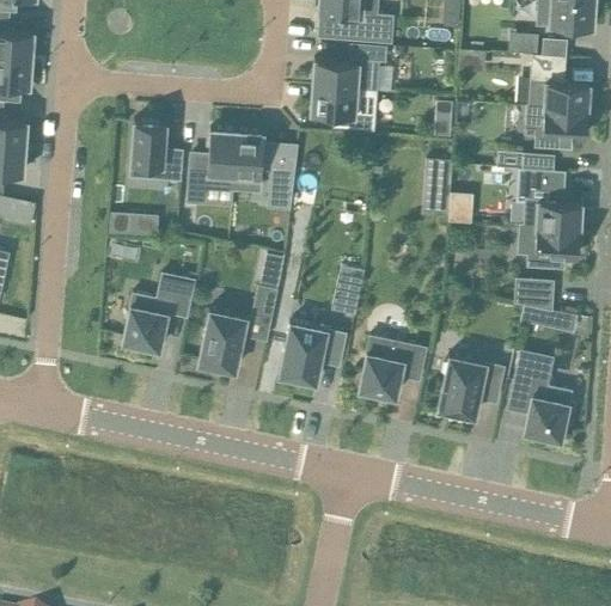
[(0,0),(0,12),(10,13),(16,14),(17,0),(0,0)]
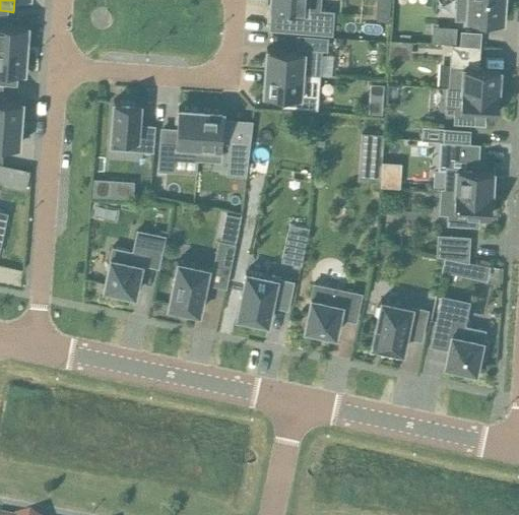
[(271,0),(271,12),(290,13),(288,35),(333,38),(335,14),(320,13),(320,0),(271,0)]
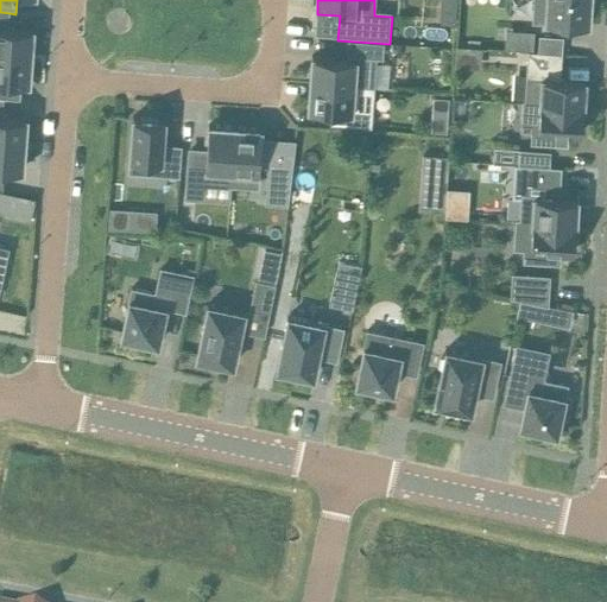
[(592,1),(566,0),(536,0),(535,26),(589,30),(592,1)]
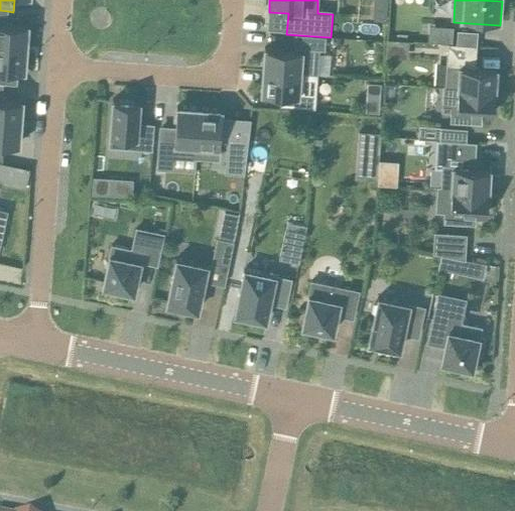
[(0,48),(27,50),(28,28),(6,27),(8,11),(0,10),(0,48)]
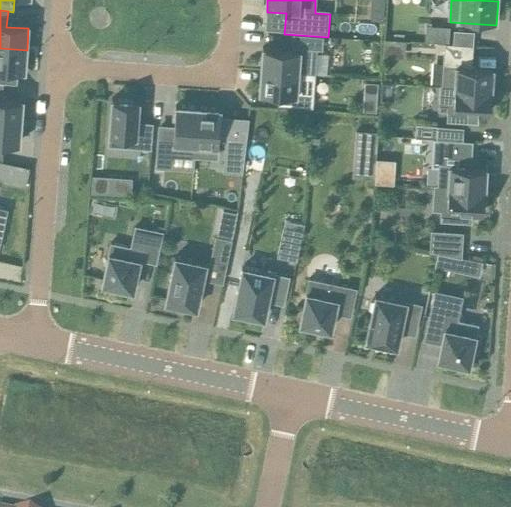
[(453,34),(452,47),(473,49),(474,36),(453,34)]
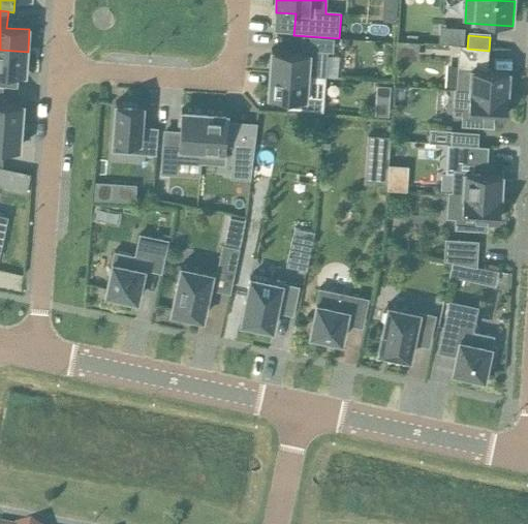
[(334,41),(305,39),(304,52),(333,54),(334,41)]
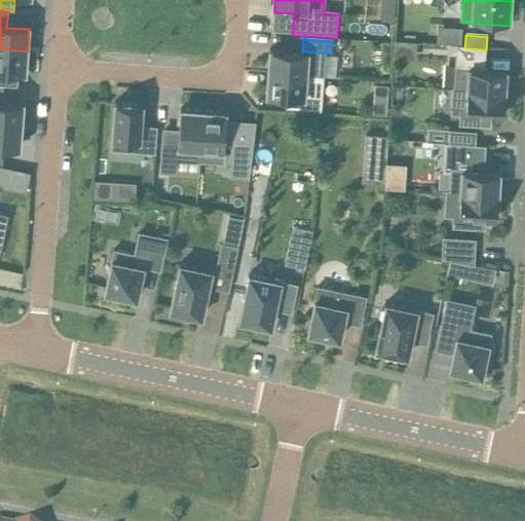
[(464,48),(458,48),(455,92),(453,92),(453,94),(505,97),(507,74),(484,72),(486,50),(464,48)]
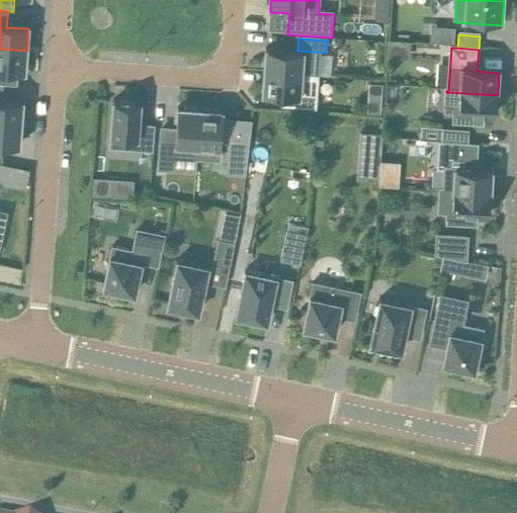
[(0,81),(1,74),(25,75),(27,51),(0,49),(0,81)]
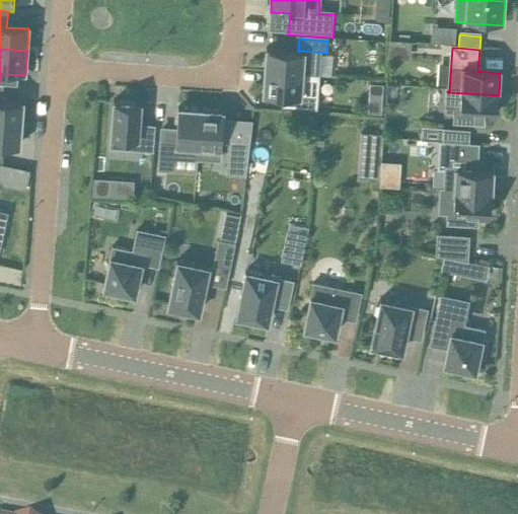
[(268,52),(266,75),(303,77),(315,78),(316,57),(304,56),(304,55),(268,52)]
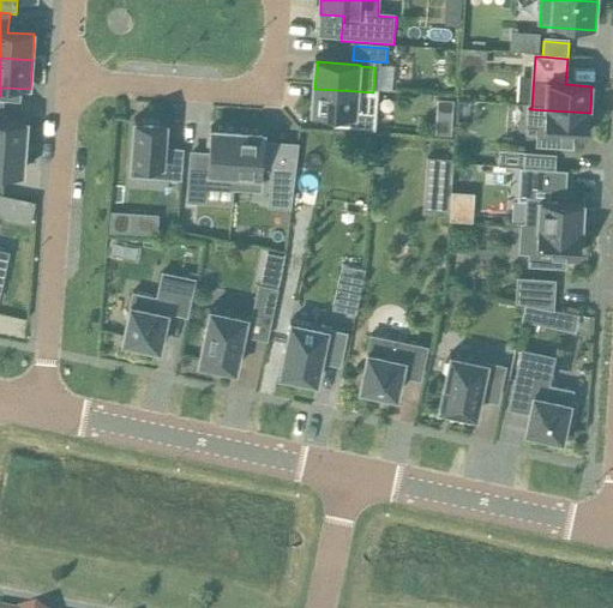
[(314,89),(312,115),(337,116),(336,128),(374,132),(378,94),(379,94),(379,92),(373,92),(359,91),(314,89)]
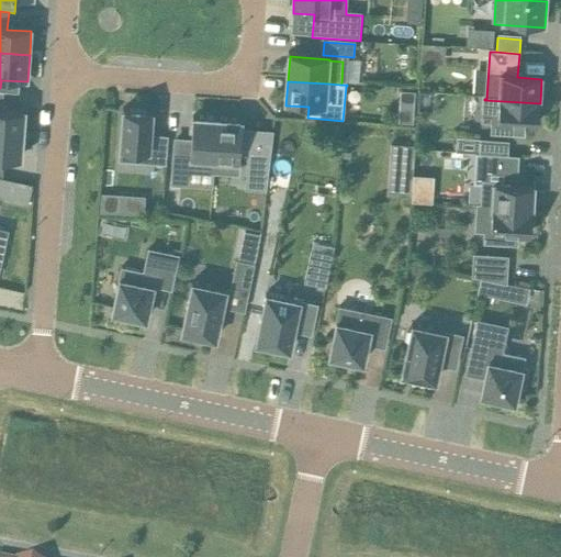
[(0,135),(23,137),(25,113),(2,111),(3,95),(0,95),(0,135)]
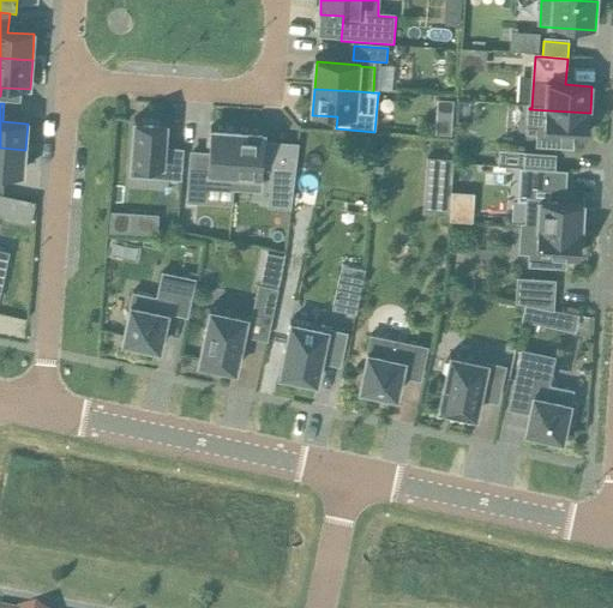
[(590,113),(529,109),(528,136),(539,137),(538,149),(572,150),(574,139),(588,139),(590,113)]
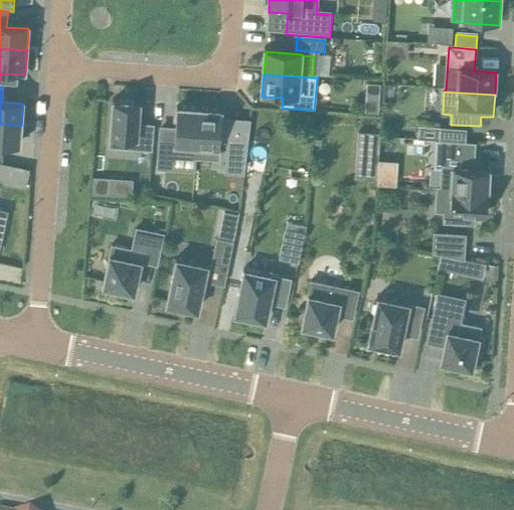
[(140,106),(114,104),(111,150),(153,152),(155,128),(139,127),(140,106)]
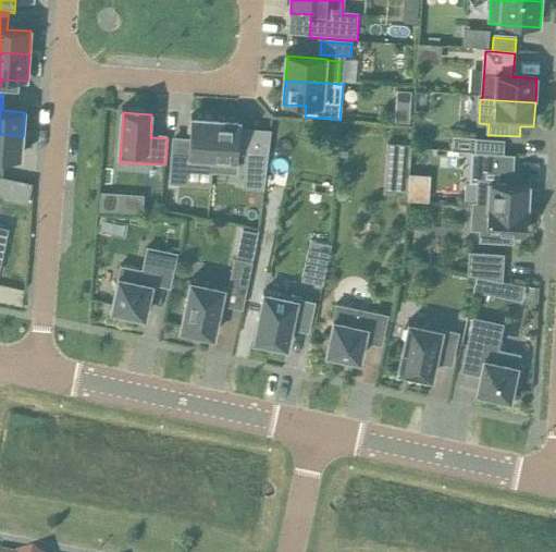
[(215,121),(193,120),(190,146),(173,145),(171,171),(212,174),(215,121)]
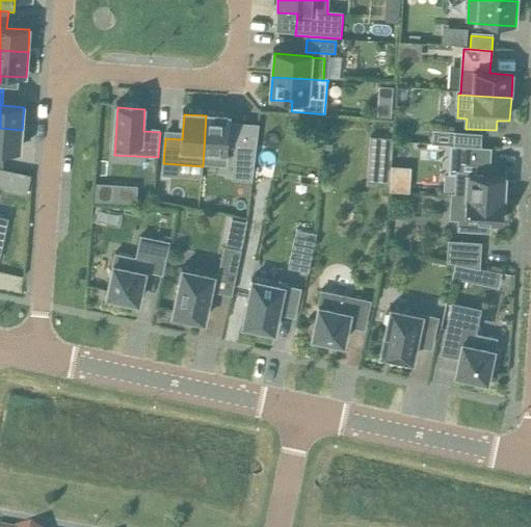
[(230,117),(206,115),(203,166),(226,167),(230,117)]
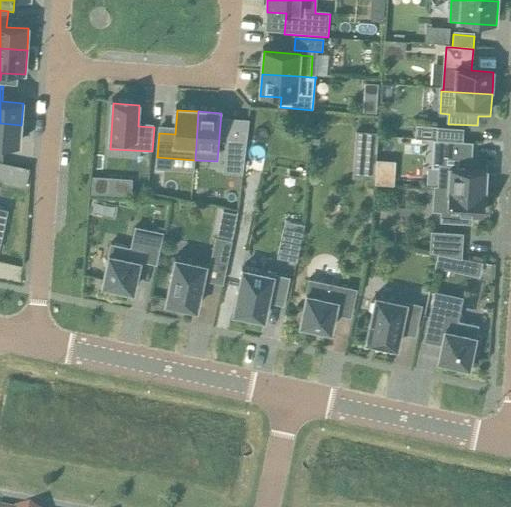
[(0,123),(0,163),(3,164),(5,146),(20,147),(21,125),(0,123)]
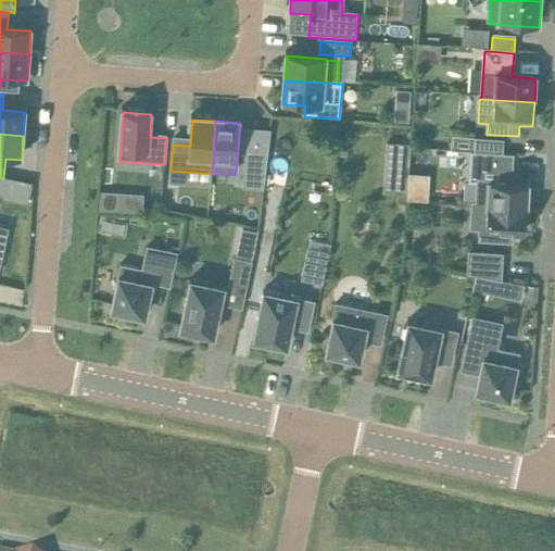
[(503,143),(477,141),(476,155),(502,157),(503,143)]
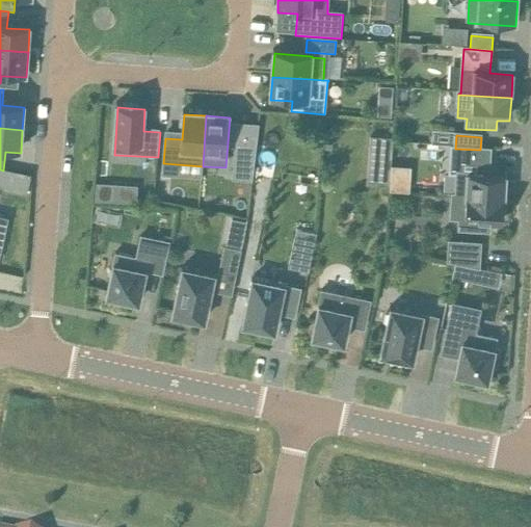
[(374,138),(372,189),(415,191),(416,167),(395,167),(396,139),(374,138)]
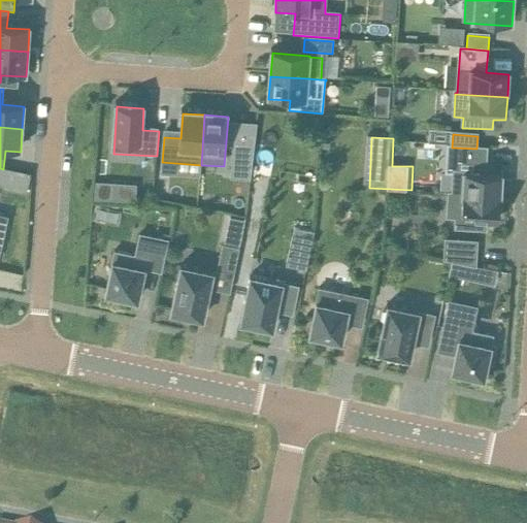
[(255,148),(234,146),(232,180),(252,182),(255,148)]
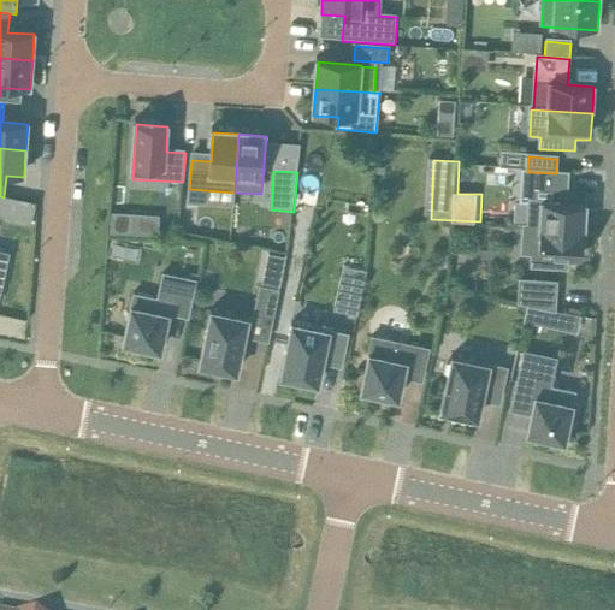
[(527,172),(522,171),(521,203),(530,205),(528,229),(584,232),(586,206),(567,205),(568,175),(556,173),(527,172)]
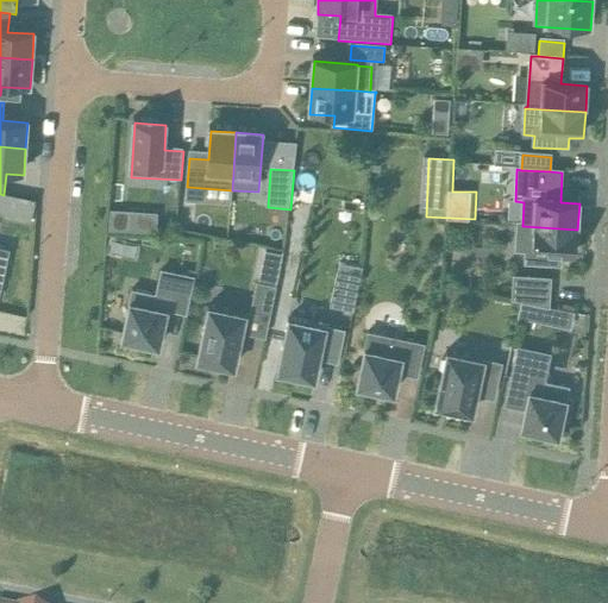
[(129,211),(111,209),(110,230),(127,231),(129,211)]
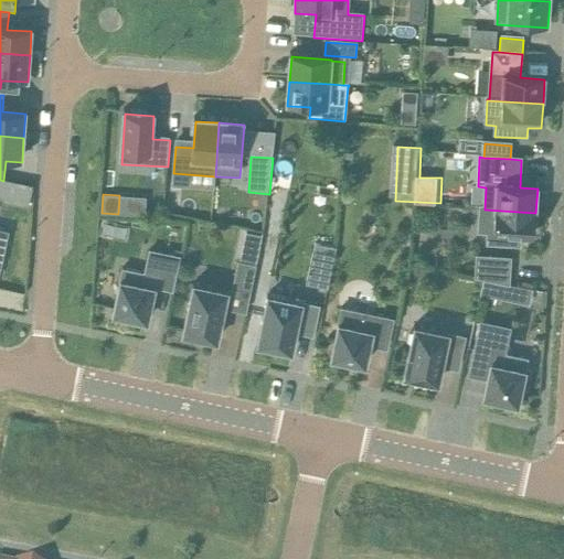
[(534,238),(535,213),(485,210),(481,210),(479,235),(488,235),(488,246),(520,248),(521,237),(534,238)]
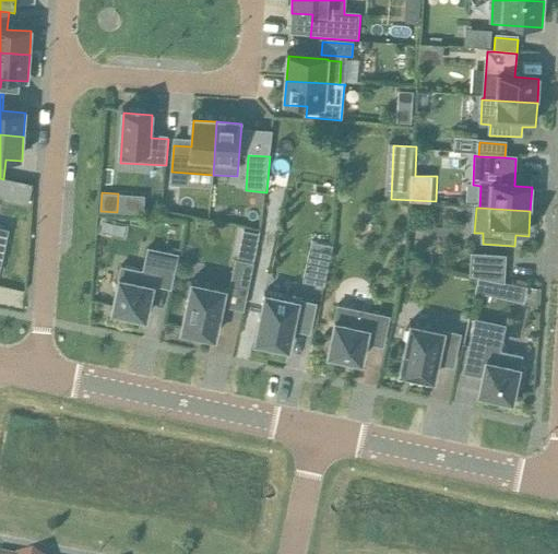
[(0,230),(0,268),(1,269),(9,233),(0,230)]
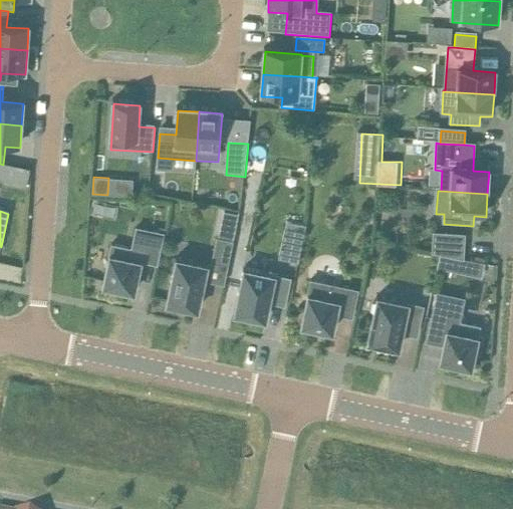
[(287,226),(280,262),(298,265),(306,230),(287,226)]
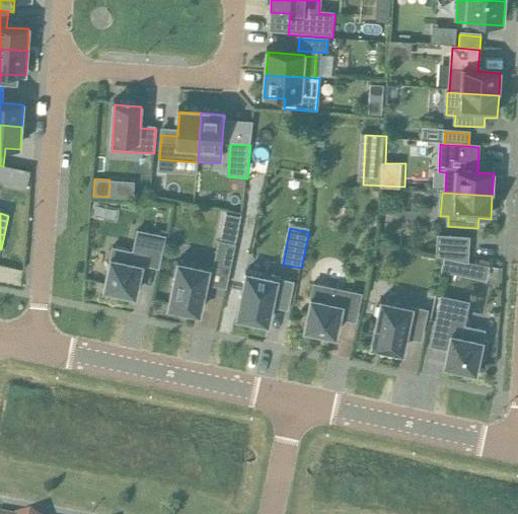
[(114,250),(104,291),(136,298),(142,267),(159,271),(165,239),(138,233),(138,234),(134,254),(114,250)]
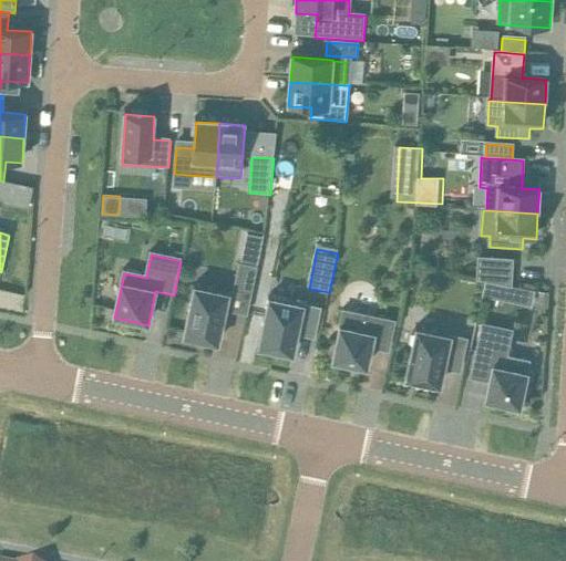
[(512,262),(480,260),(477,282),(511,289),(512,262)]
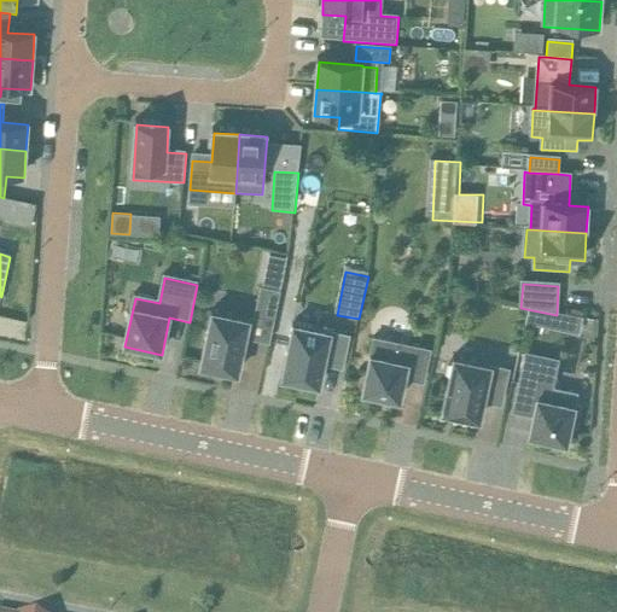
[(280,295),(261,291),(256,319),(274,322),(280,295)]
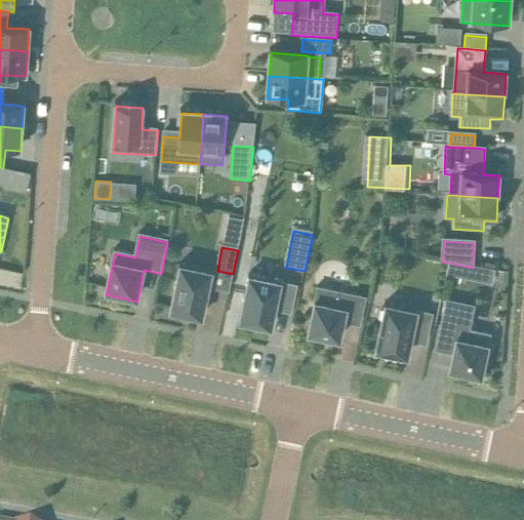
[(211,274),(180,268),(170,313),(202,319),(211,274)]
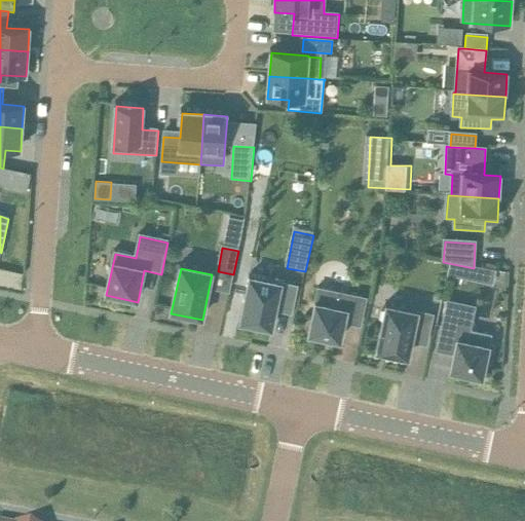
[(250,278),(240,324),(271,330),(275,312),(292,315),(297,289),(250,278)]
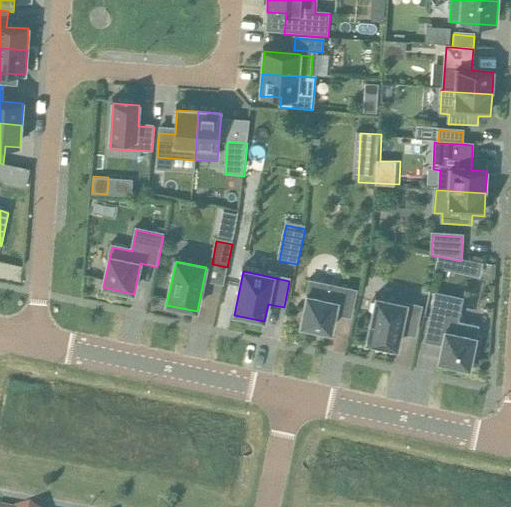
[(310,283),(301,327),(331,334),(335,316),(351,319),(356,293),(310,283)]
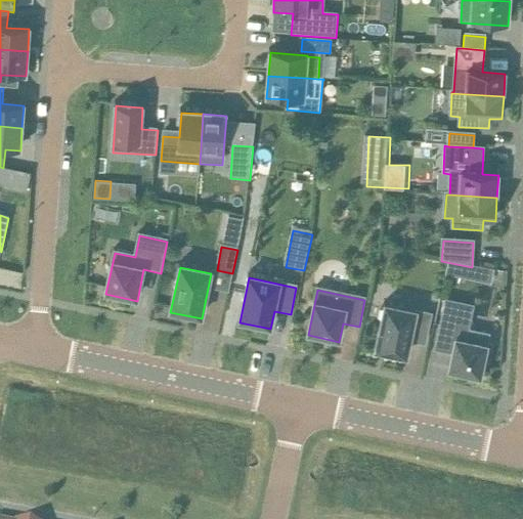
[(446,302),(440,329),(458,333),(449,372),(480,378),(489,337),(469,332),(474,308),(446,302)]
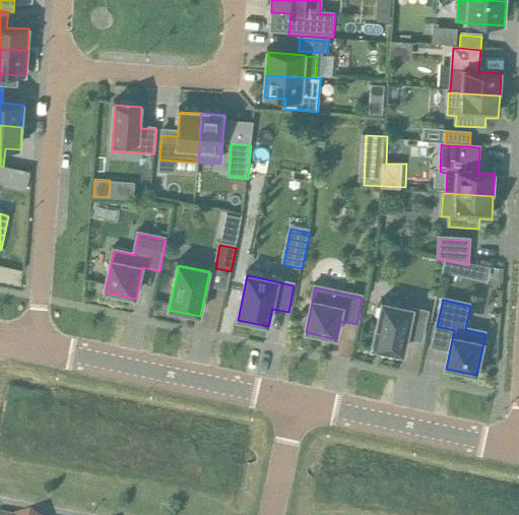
[(385,304),(375,349),(406,356),(410,336),(426,339),(431,314),(385,304)]
